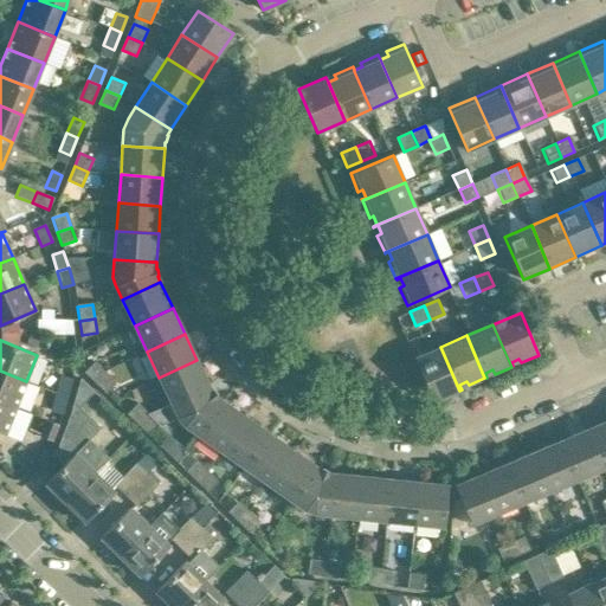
[(459,391),(440,347),(414,358),(433,401),(459,391)]
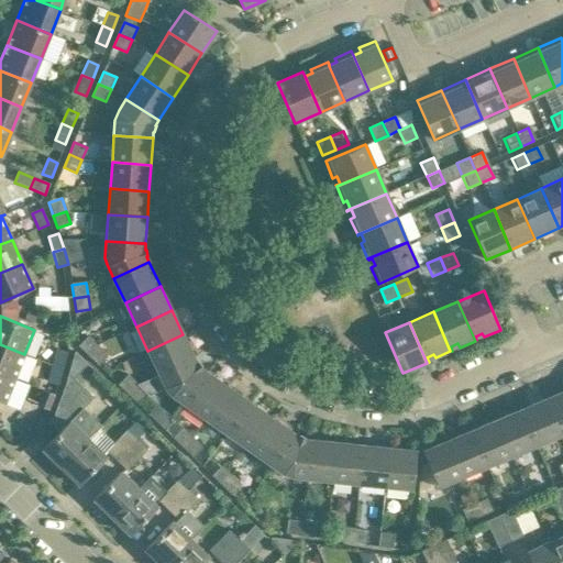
[(158,374),(195,357),(183,334),(147,351),(158,374)]
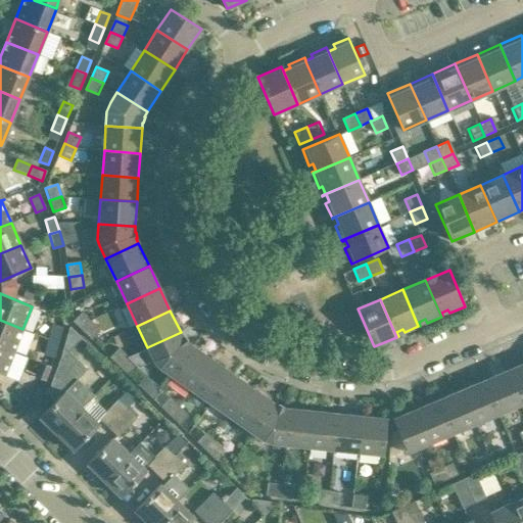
[(82,331),(92,322),(83,313),(74,322),(82,331)]
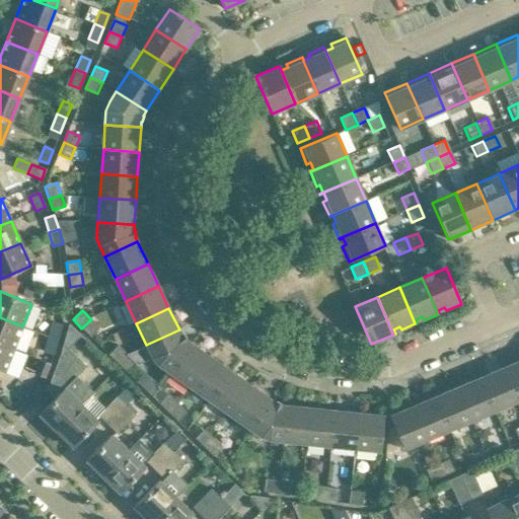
[(0,344),(13,350),(22,326),(0,317),(0,344)]
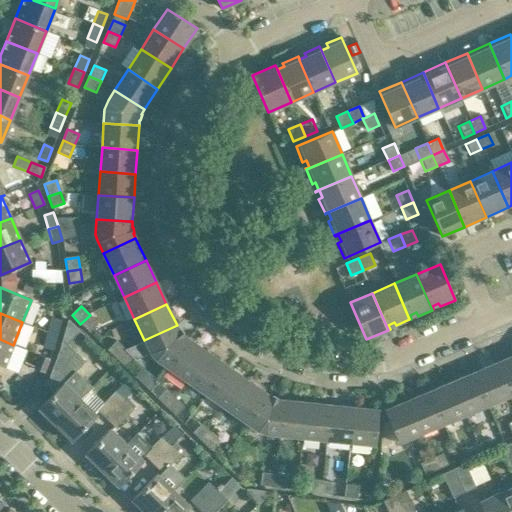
[(98,323),(90,315),(80,324),(89,333),(98,323)]
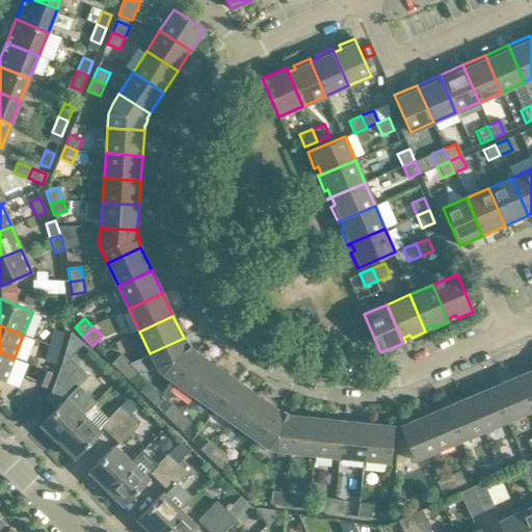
[(54,330),(50,345),(59,349),(64,334),(54,330)]
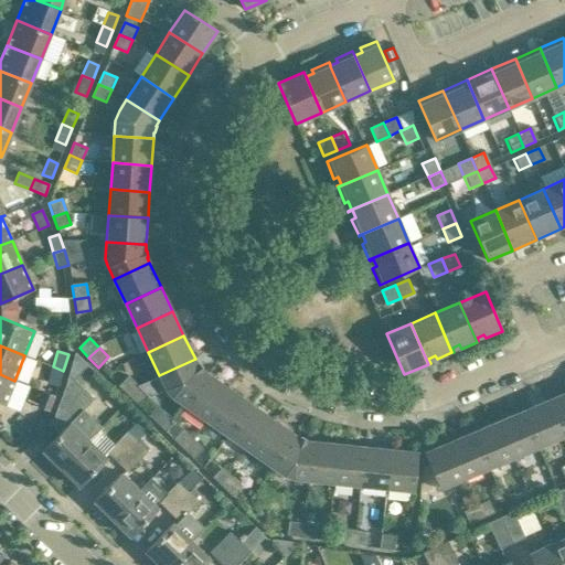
[(61,469),(87,440),(102,427),(84,408),(94,398),(84,388),(74,381),(88,366),(75,354),(66,387),(60,403),(56,412),(49,423),(61,433),(42,451),(61,469)]
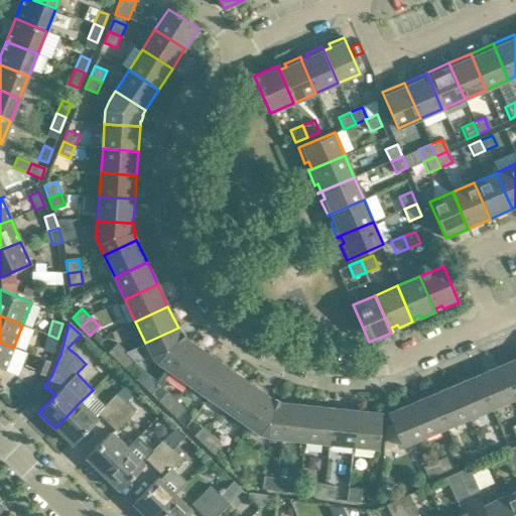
[(168,371),(186,344),(188,341),(184,338),(185,337),(181,333),(180,333),(178,328),(145,343),(152,356),(157,363),(168,371)]
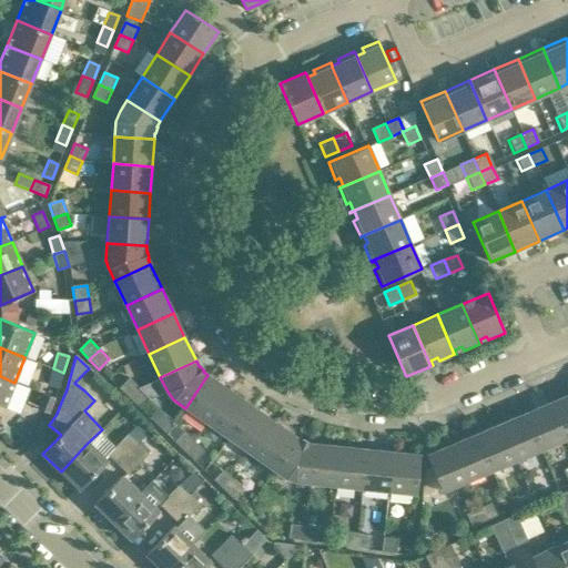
[(59,387),(63,373),(53,368),(49,384),(59,387)]
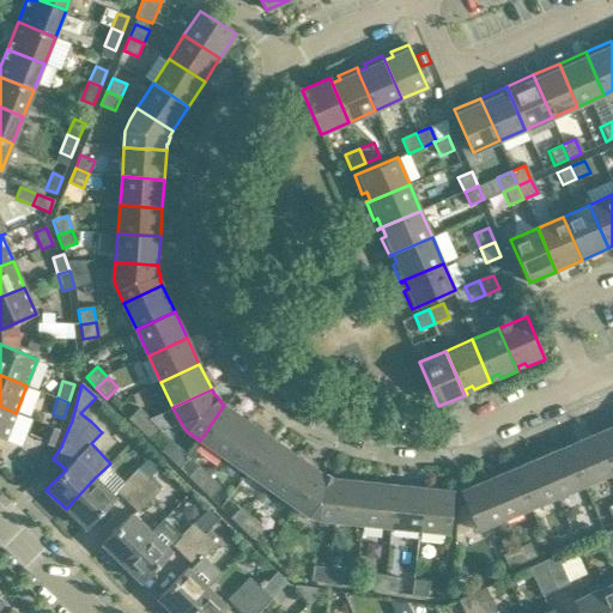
[(223,456),(247,420),(224,405),(222,408),(200,441),(223,456)]
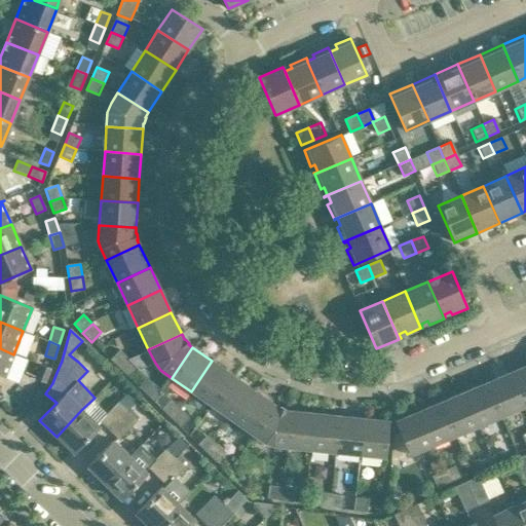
[(0,375),(4,378),(13,354),(0,348),(0,375)]
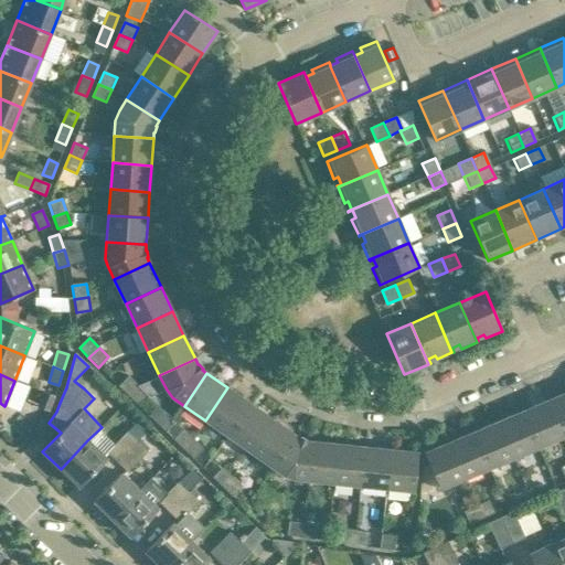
[(128,397),(138,386),(128,377),(119,387),(128,397)]
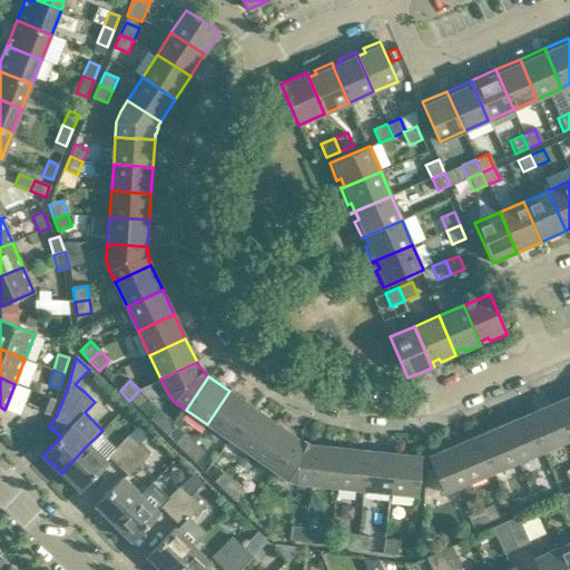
[(149,400),(139,390),(129,401),(139,410),(149,400)]
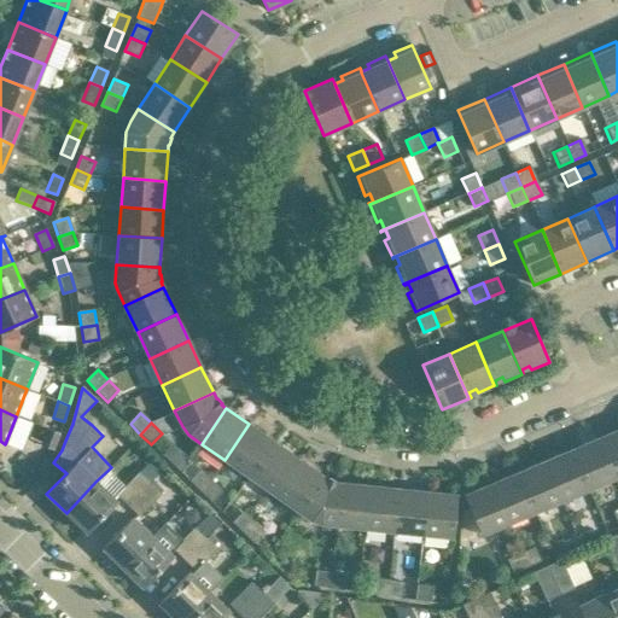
[(248,477),(273,441),(249,424),(225,460),(248,477)]
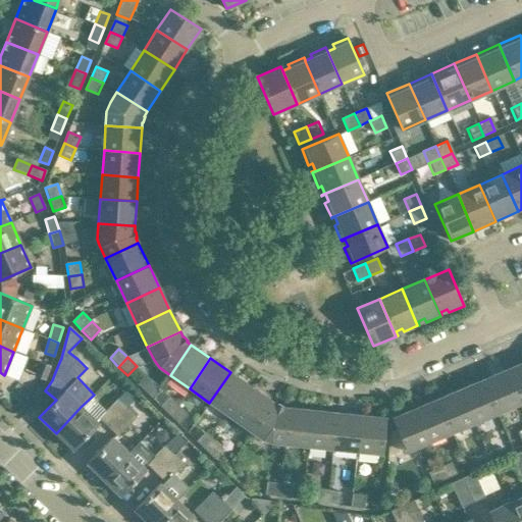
[(521,402),(521,362),(505,370),(519,404),(521,402)]
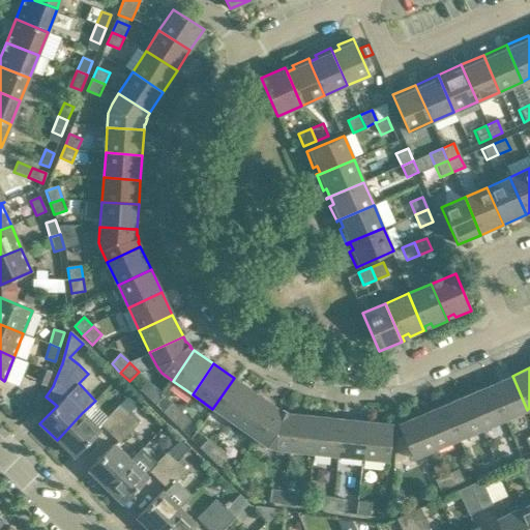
[(46,386),(52,372),(41,369),(36,382),(46,386)]
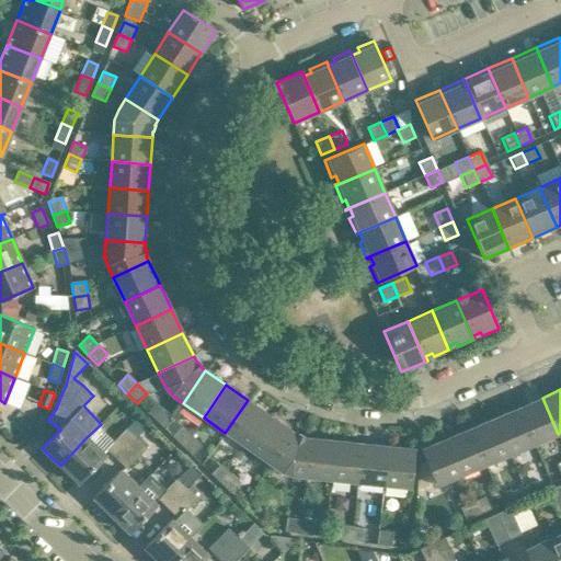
[(558,434),(542,398),(519,408),(534,444),(558,434)]
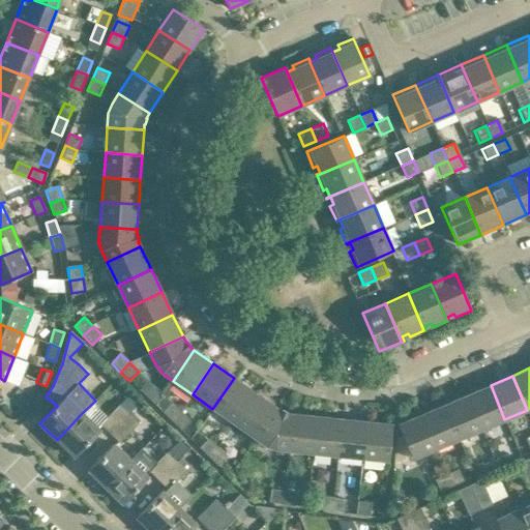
[(234,423),(255,392),(234,378),(212,409),(234,423)]
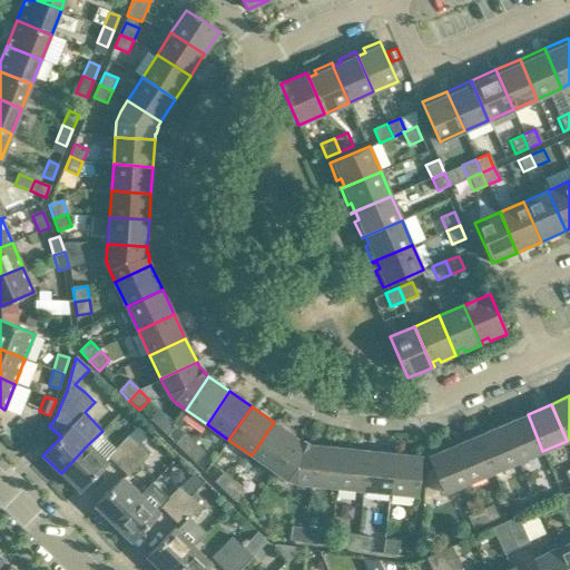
[(542,451),(528,414),(502,425),(518,461),(542,451)]
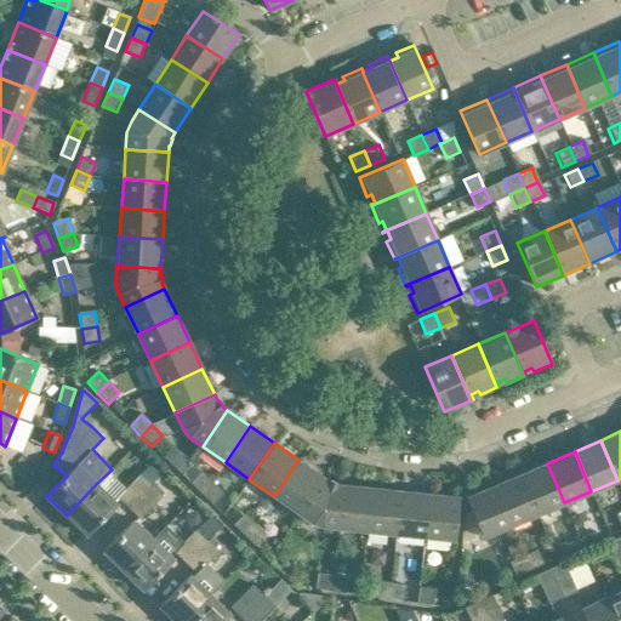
[(297,513),(323,478),(298,460),(274,496),(297,513)]
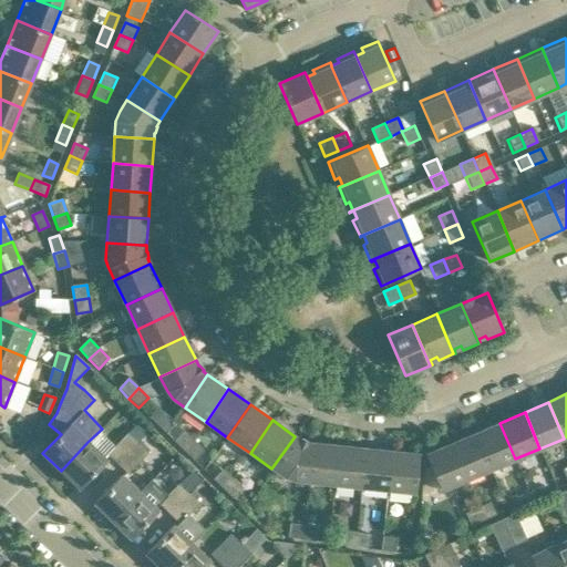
[(515,459),(500,423),(476,433),(491,468),(515,459)]
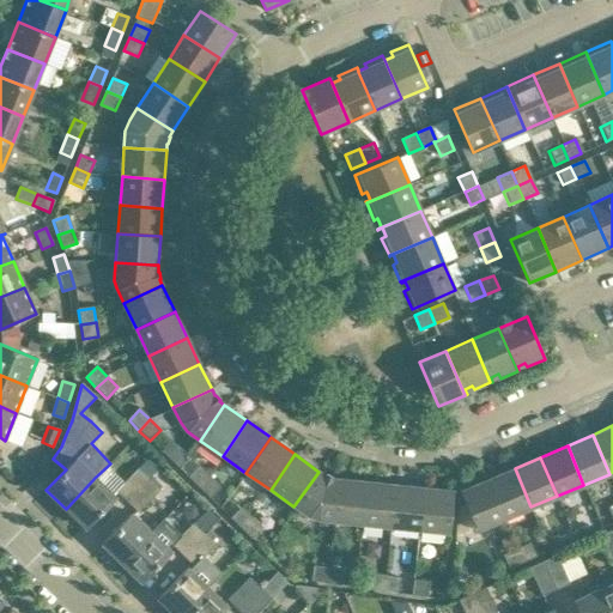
[(199,489),(210,478),(199,467),(188,479),(199,489)]
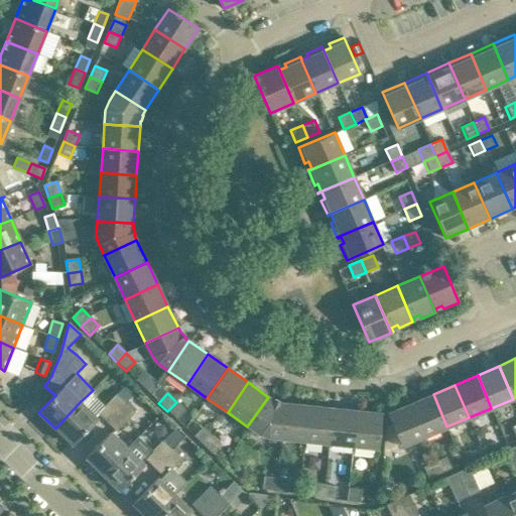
[(107,422),(125,403),(116,394),(98,413),(107,422)]
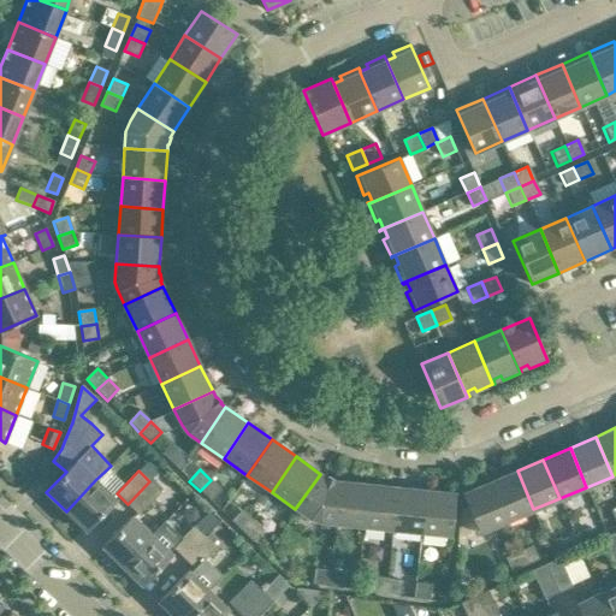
[(533,509),(517,471),(489,483),(505,521),(533,509)]
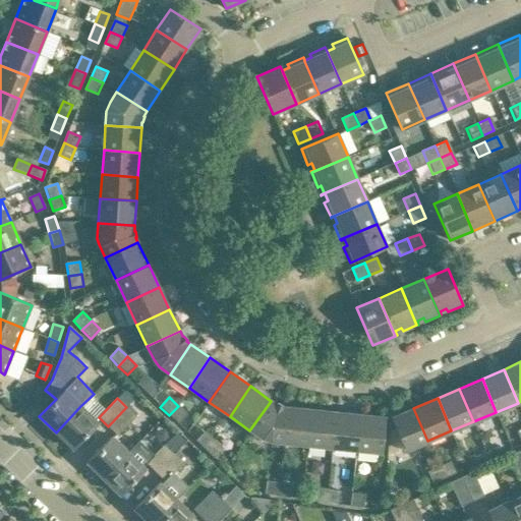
[(283,443),(287,410),(287,407),(281,406),(282,405),(276,403),(276,404),(271,401),(249,430),(262,439),(270,442),(283,443)]
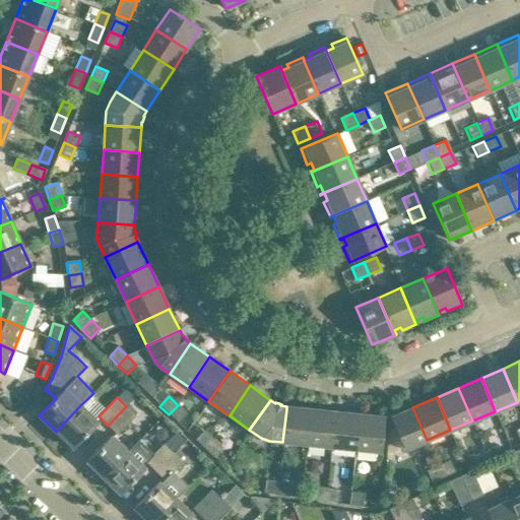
[(98,421),(80,405),(56,432),(72,448),(98,421)]
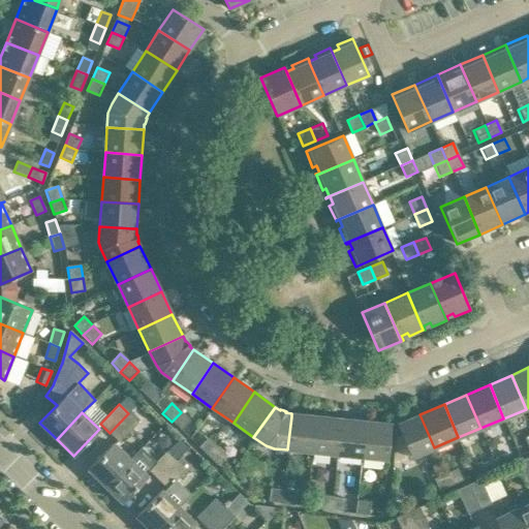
[(190,422),(181,412),(172,422),(181,431),(190,422)]
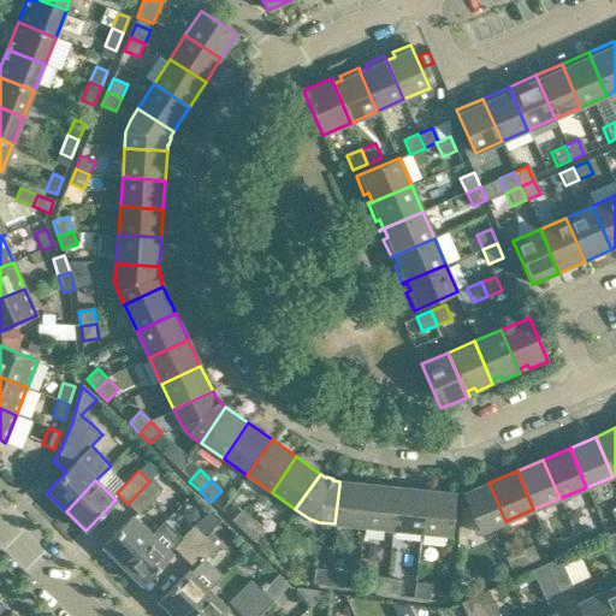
[(160,492),(149,481),(128,504),(138,514),(160,492)]
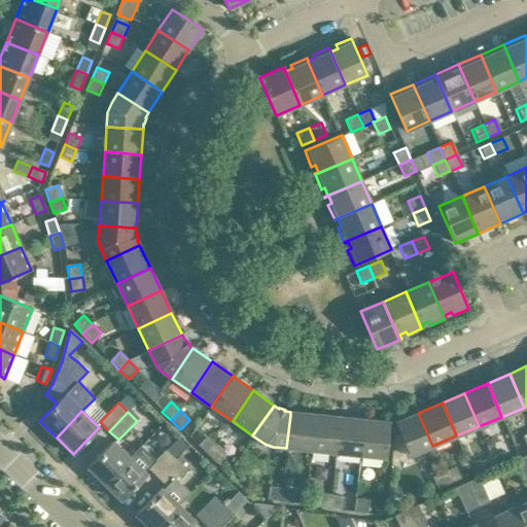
[(311,451),(315,414),(290,412),(290,415),(286,448),(311,451)]
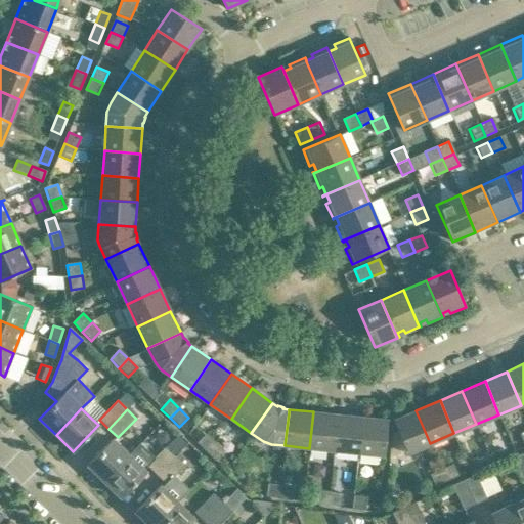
[(430,443),(416,410),(393,420),(407,452),(430,443)]
